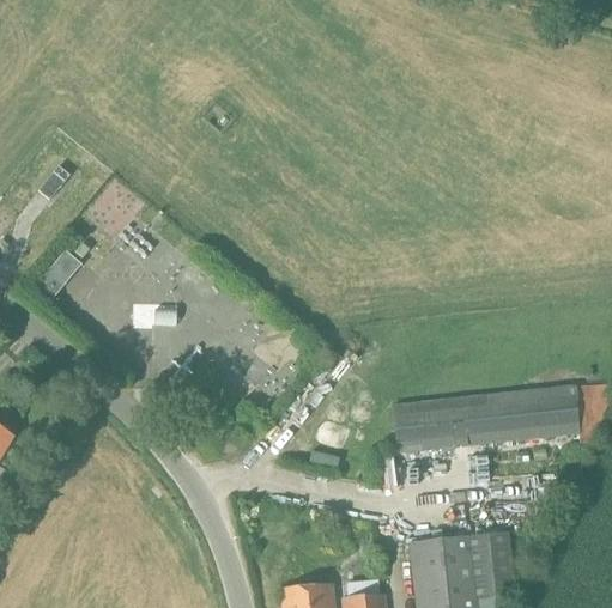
[(49,199),(71,172),(59,163),(38,189),(49,199)]
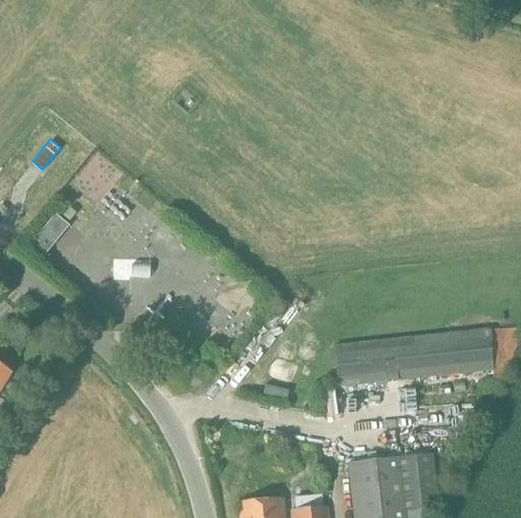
[(46,249),(69,221),(56,211),(34,239),(46,249)]
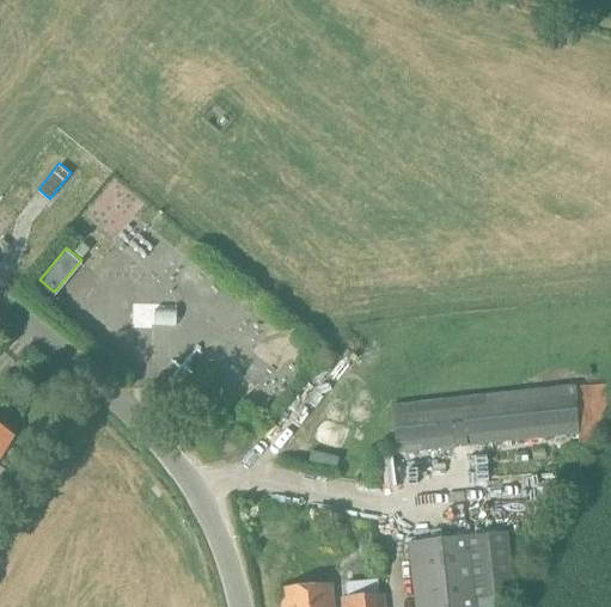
[(156,306),(156,320),(176,320),(176,306),(156,306)]
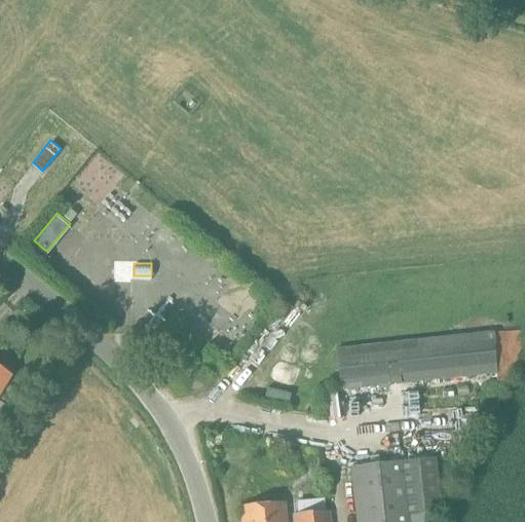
[(342,385),(497,371),(494,331),(338,345),(342,385)]
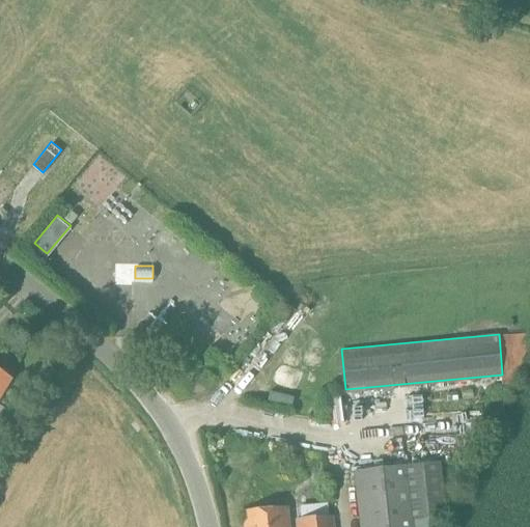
[(0,393),(10,378),(0,370),(0,393)]
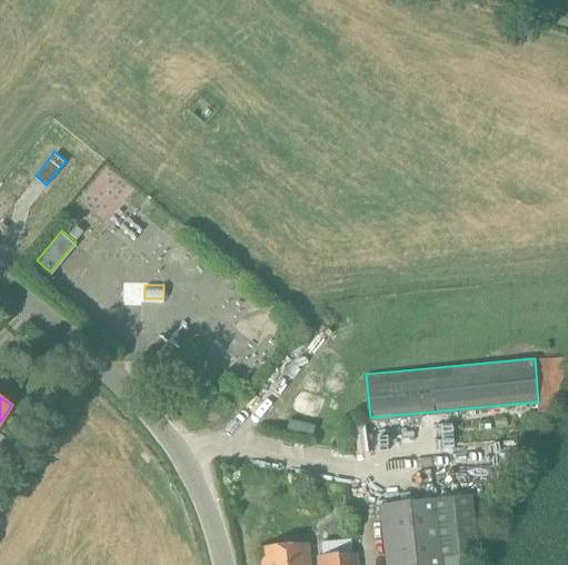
[(449,476),(472,476),(474,463),(449,462),(449,476)]
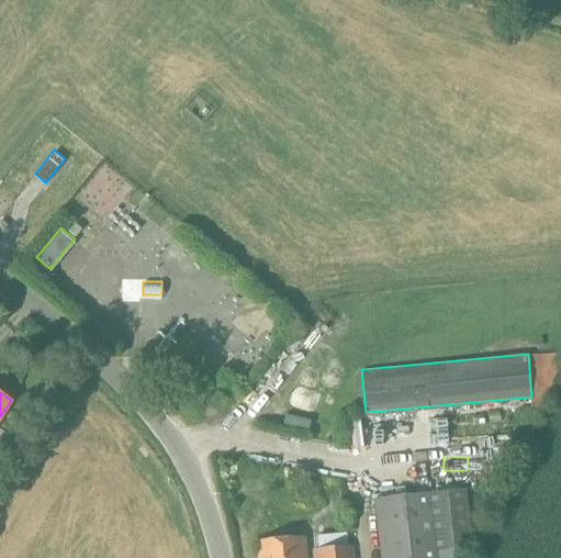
[(453,557),(453,545),(472,543),(467,487),(376,497),(382,557),(453,557)]
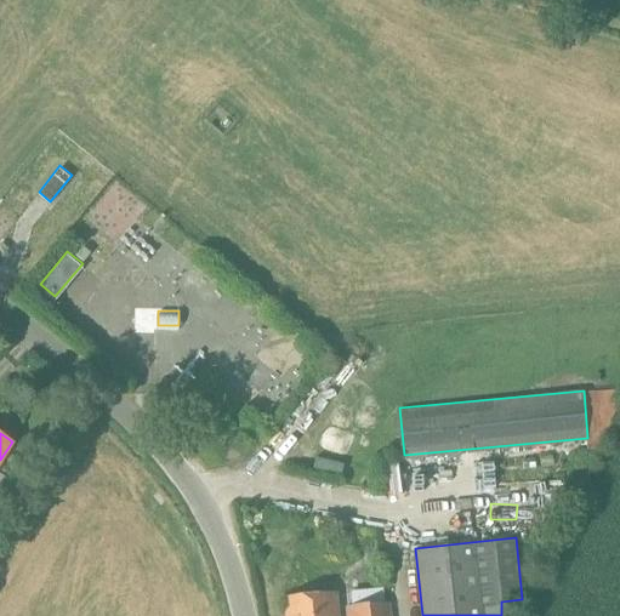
[(285,615),(337,615),(336,592),(284,595),(285,615)]
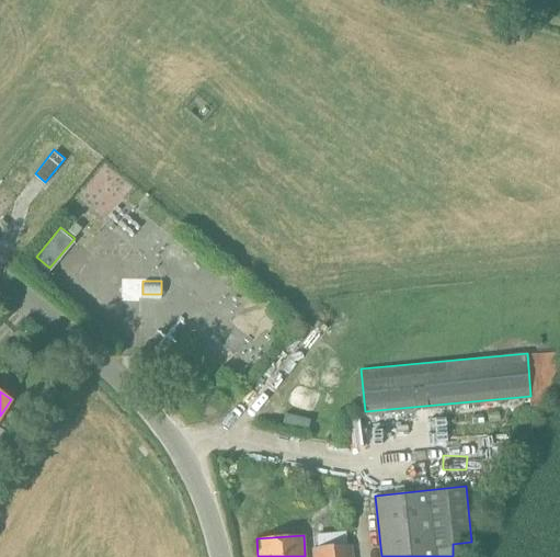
[(313,556),(354,556),(353,543),(312,547),(313,556)]
